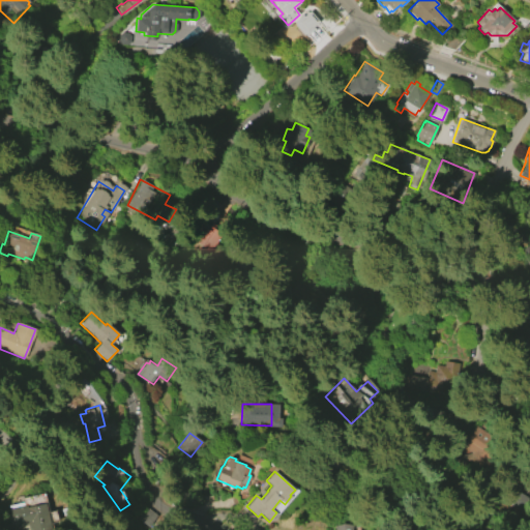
[(26,505),(27,507),(45,503),(50,529),(29,529),(28,524),(11,528),(7,509),(26,505)]
